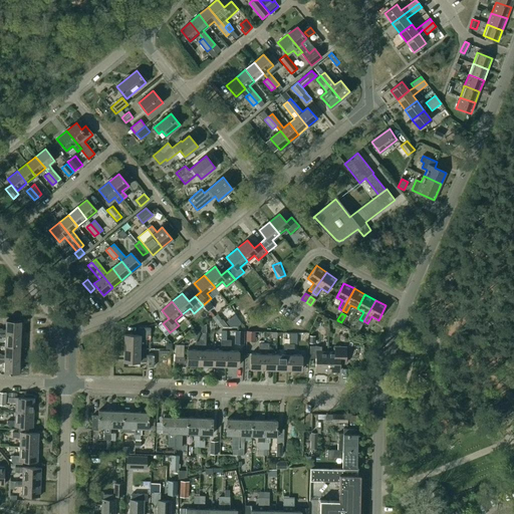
[(213,317),(212,318),(218,326),(223,326),(225,326),(226,325),(217,314),(214,316),(213,317)]
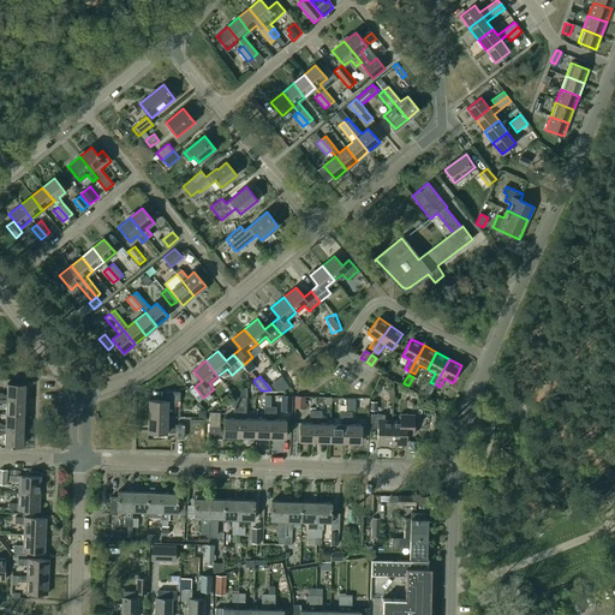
[(430,382),(424,394),(429,396),(436,384),(435,384),(430,382)]
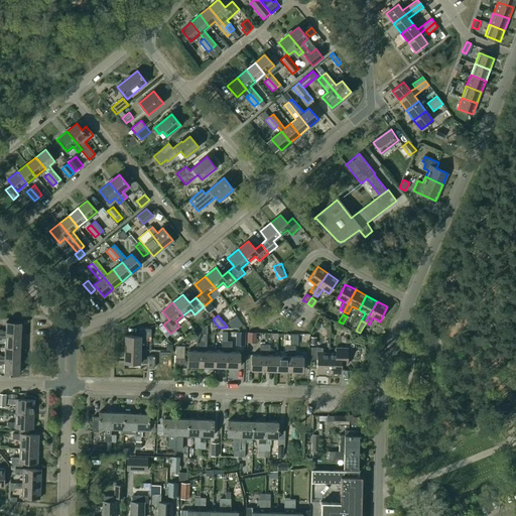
[(0,335),(20,336),(21,323),(6,321),(5,332),(2,332),(2,330),(0,330),(0,335)]
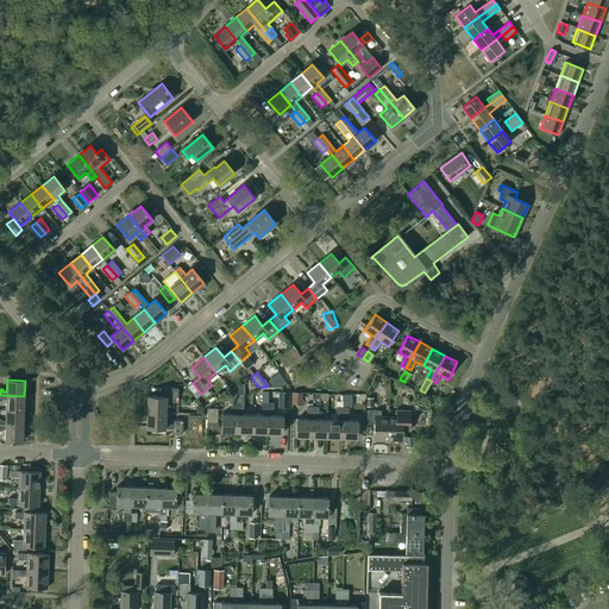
[(146,412),(167,413),(167,402),(175,402),(175,397),(177,397),(179,388),(163,388),(163,397),(146,396),(146,412)]
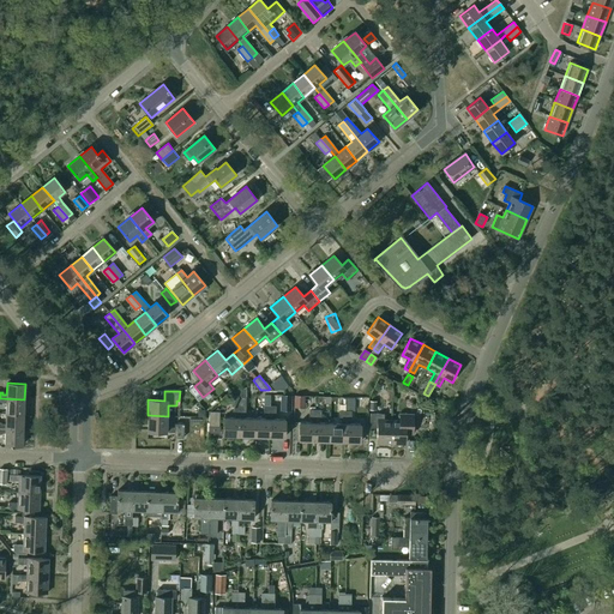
[(281,395),(280,411),(292,411),(292,396),(281,395)]
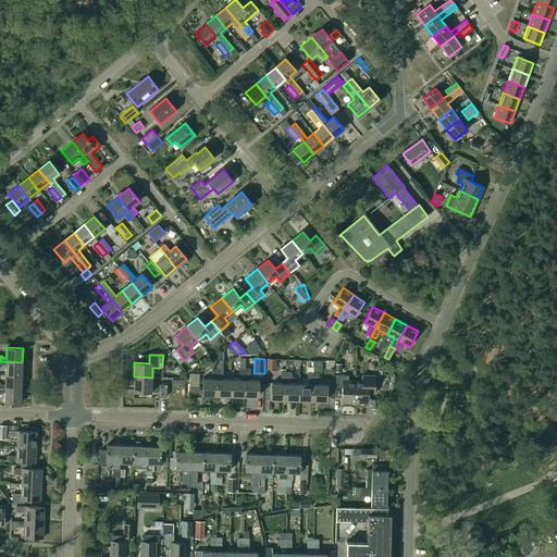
[(276,359),(267,359),(267,370),(276,370),(276,359)]
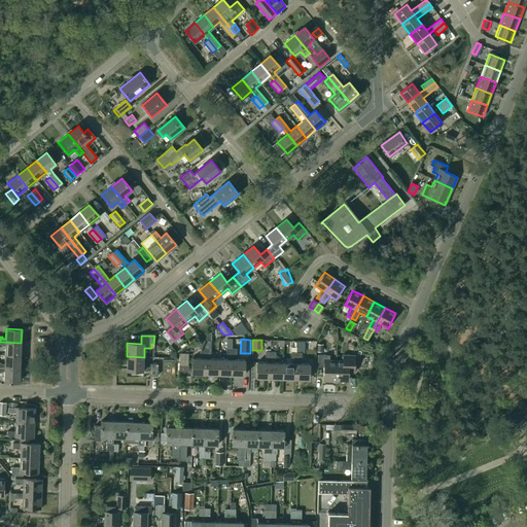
[(205,375),(206,341),(201,341),(201,355),(202,355),(202,358),(191,358),(191,374),(205,375)]
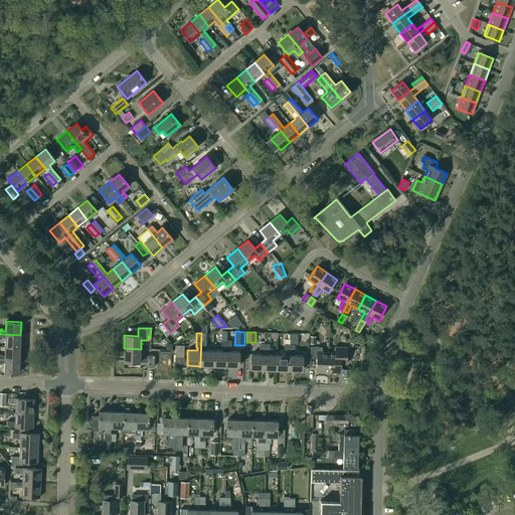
[(212,366),(213,351),(204,351),(204,347),(205,347),(206,333),(201,333),(200,366),(212,366)]
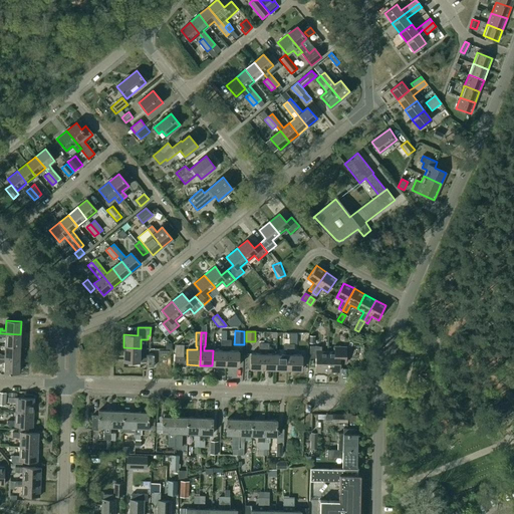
[(20,347),(20,334),(0,333),(0,338),(1,338),(1,337),(5,337),(5,346),(20,347)]
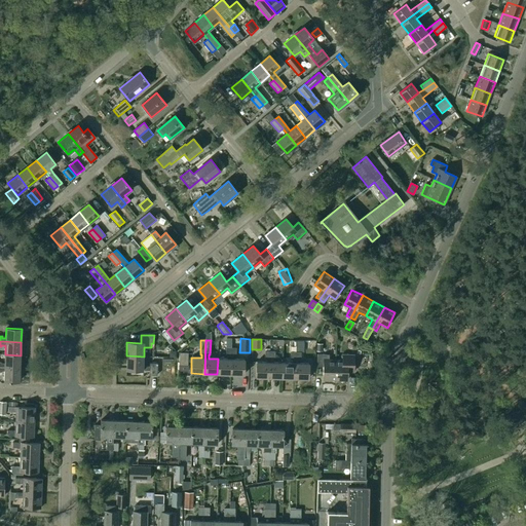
[(230,375),(231,348),(226,348),(226,355),(227,355),(227,359),(218,359),(217,374),(230,375)]
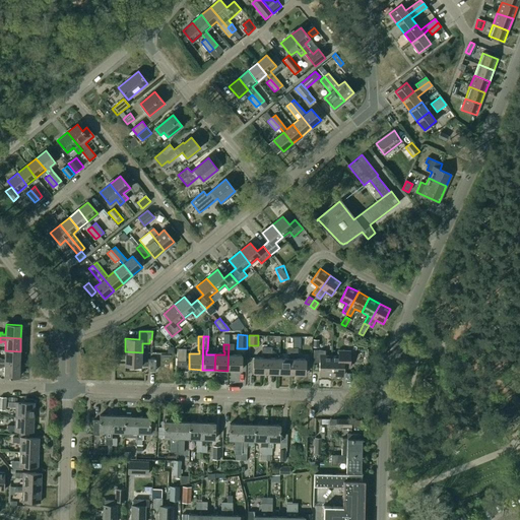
[(229,344),(228,371),(241,371),(242,355),(232,354),(232,351),(234,351),(234,344),(229,344)]
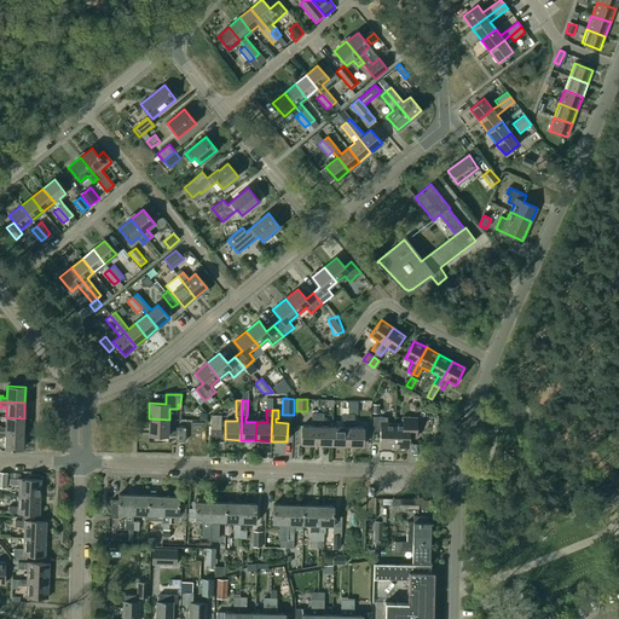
[(317,445),(318,414),(312,414),(312,422),(313,422),(313,426),(301,426),(301,444),(317,445)]
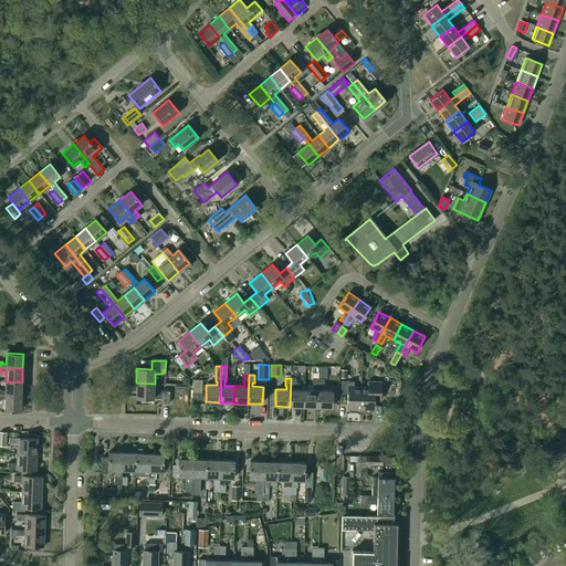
[(304,407),(304,390),(294,390),(294,386),(295,386),(296,378),(291,378),(290,407),(304,407)]
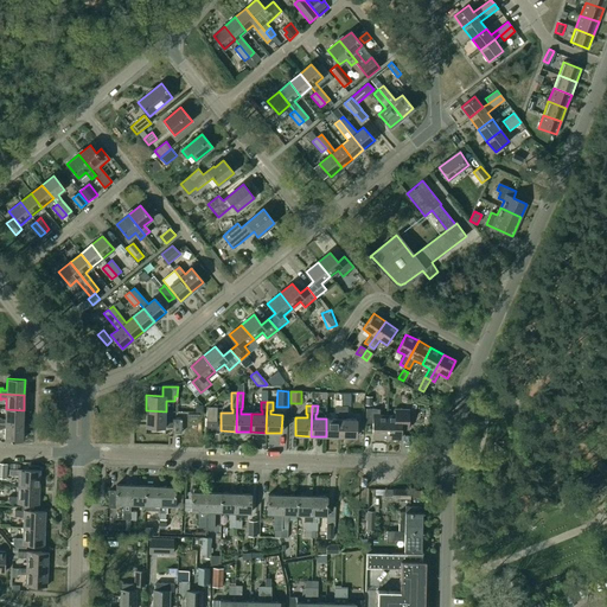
[(340,436),(342,407),(336,406),(336,415),(337,415),(337,419),(326,419),(326,436),(340,436)]
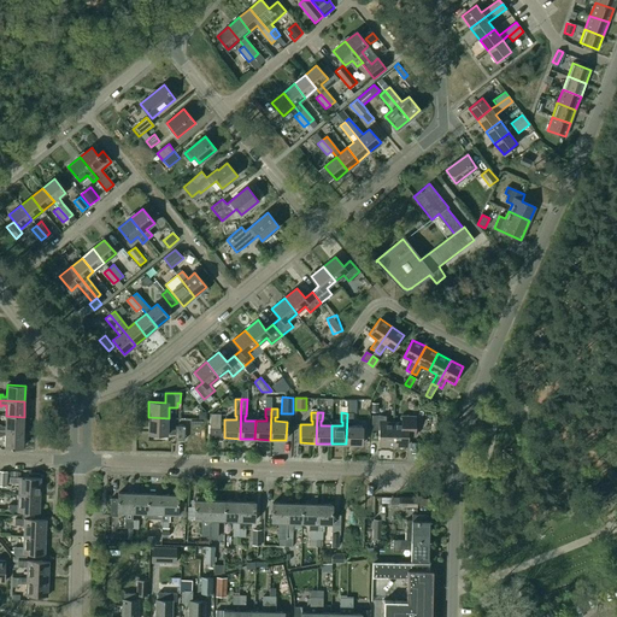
[(221,413),(216,413),(211,413),(211,428),(219,428),(221,413)]
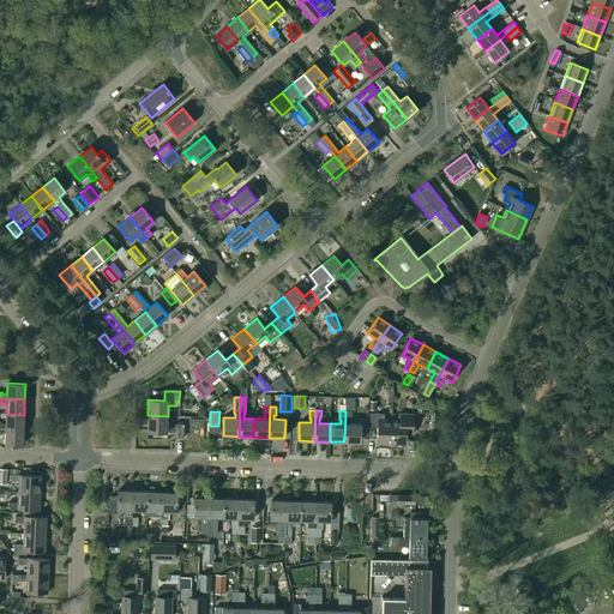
[(345,411),(344,441),(360,443),(361,425),(349,423),(349,420),(351,420),(351,411),(345,411)]
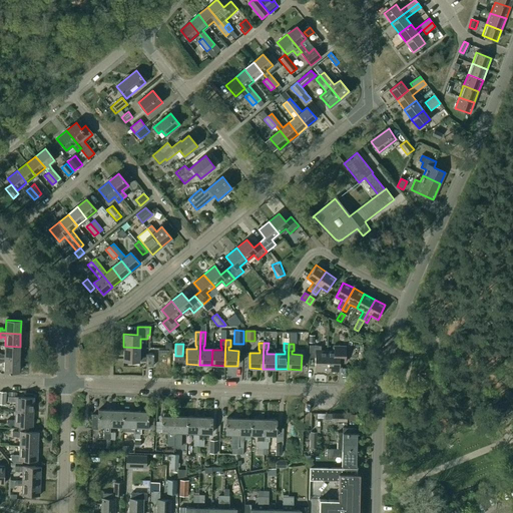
[(0,358),(19,359),(20,347),(5,346),(4,355),(0,355),(0,354),(0,353),(0,358)]
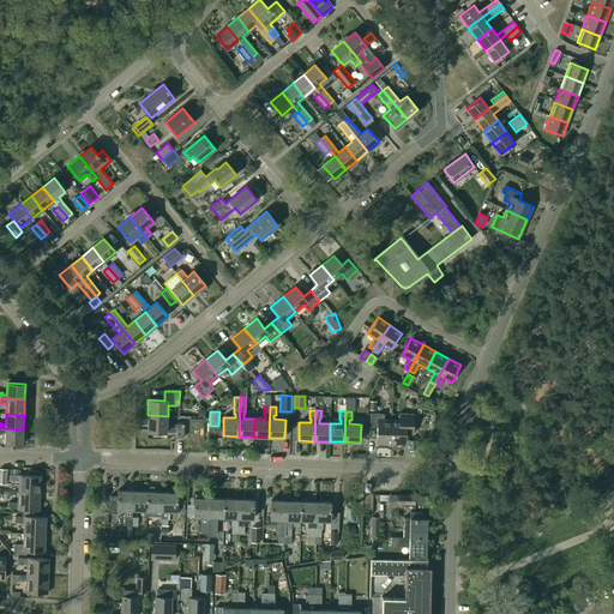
[(391,444),(391,421),(384,421),(384,414),(369,414),(369,428),(377,428),(377,443),(391,444)]
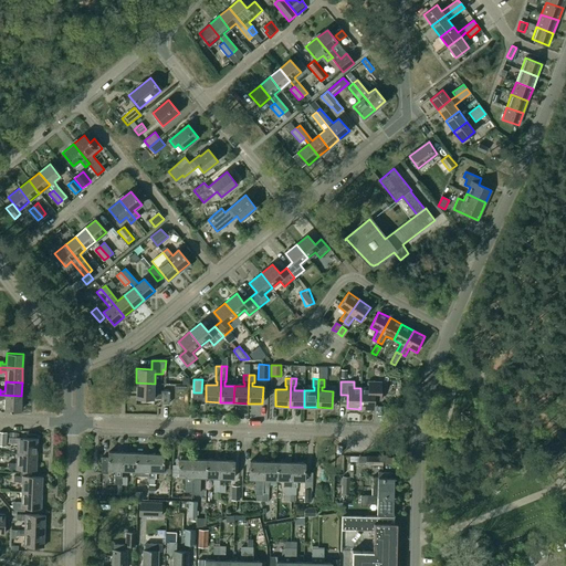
[(360,388),(360,409),(374,409),(374,396),(380,396),(381,383),(368,381),(368,388),(360,388)]
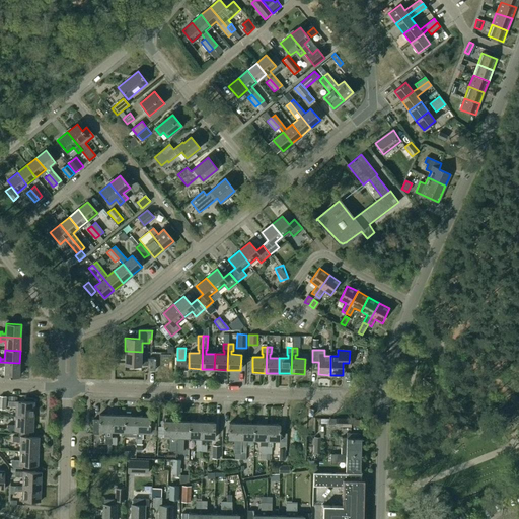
[(142,361),(142,352),(125,351),(125,365),(147,366),(147,370),(159,371),(160,358),(147,358),(147,361),(142,361)]
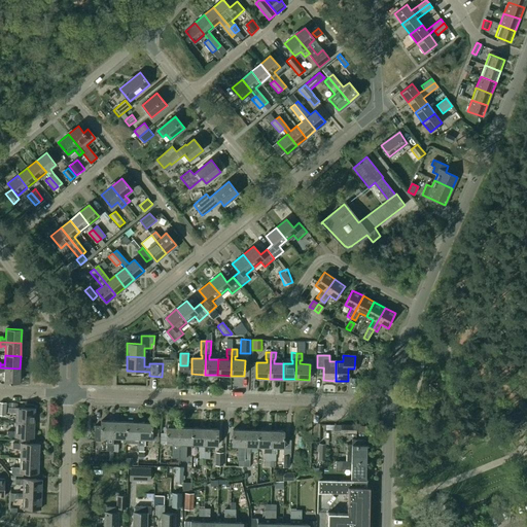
[(20,382),(20,369),(0,367),(0,371),(4,372),(4,382),(20,382)]
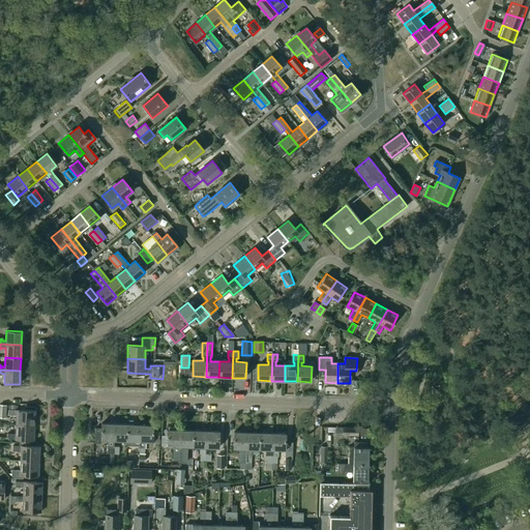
[(16,424),(34,425),(35,411),(8,410),(8,415),(17,415),(16,424)]
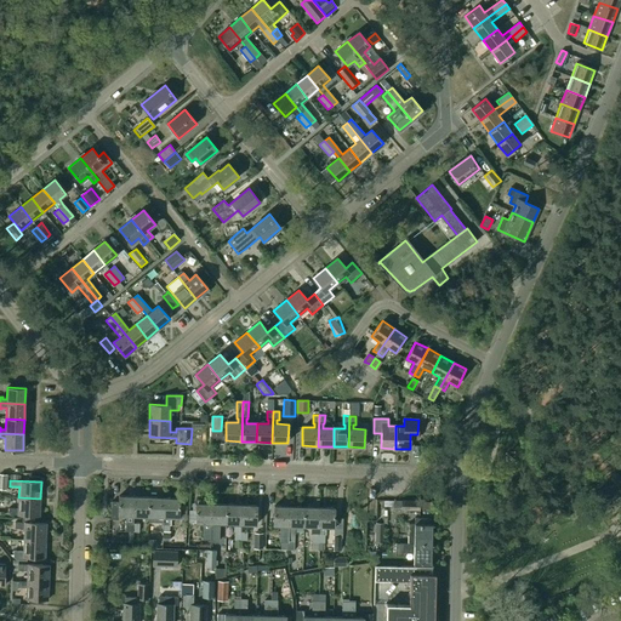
[(620,496),(620,491),(617,483),(598,490),(604,507),(615,503),(614,500),(620,496)]
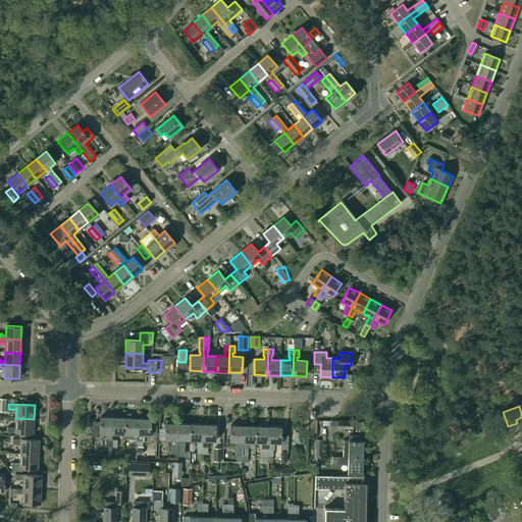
[(112,433),(112,418),(100,417),(100,422),(94,422),(93,436),(99,436),(100,433),(106,433),(106,437),(106,447),(111,448),(112,439),(112,433)]
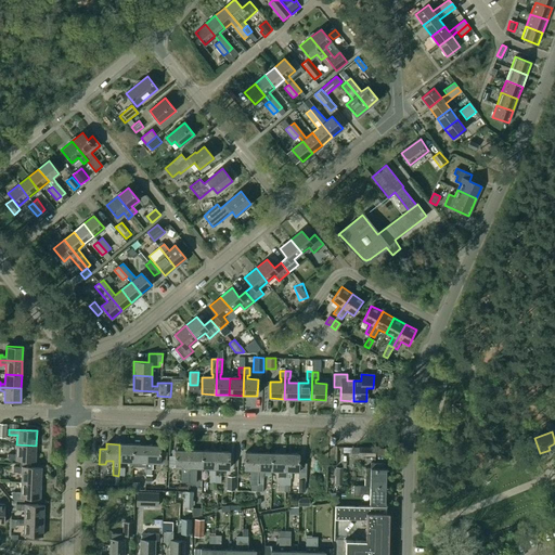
[(35,461),(36,446),(16,444),(16,455),(8,454),(8,460),(20,461),(33,461),(35,461)]
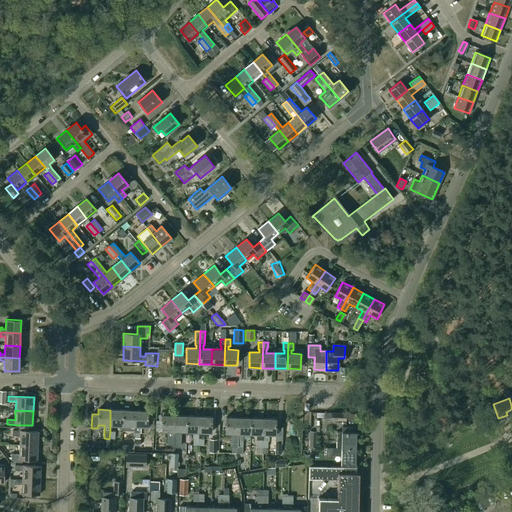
[(110,425),(122,426),(123,410),(110,410),(110,425)]
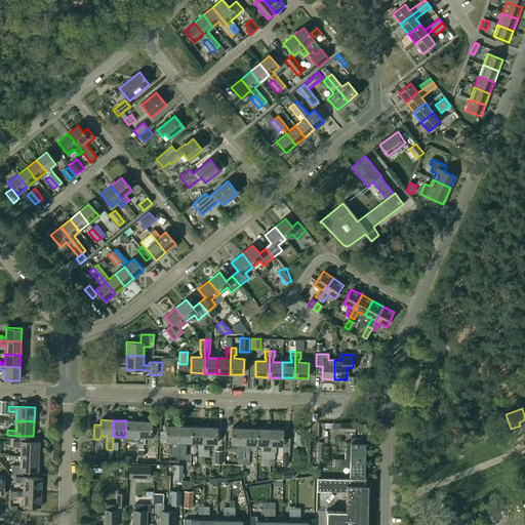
[(125,442),(137,442),(138,421),(126,420),(125,437),(125,442)]
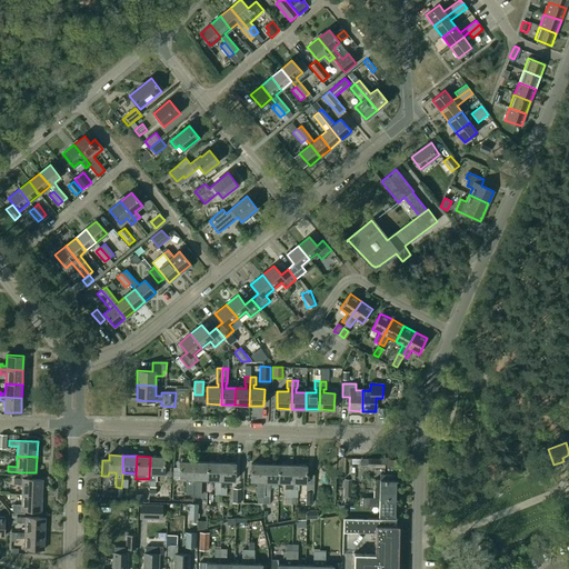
[(149,479),(149,488),(156,489),(156,475),(163,475),(165,457),(150,457),(149,479)]
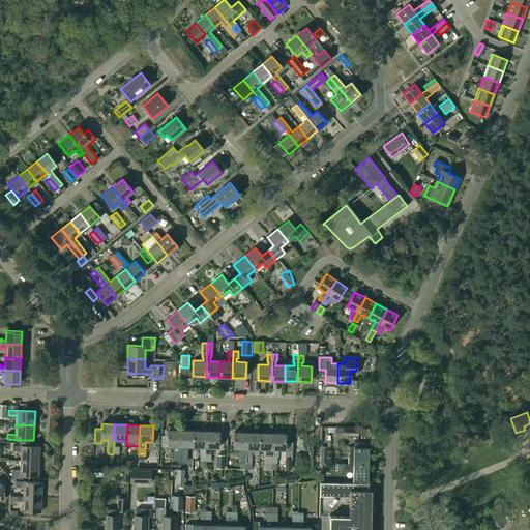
[(179,461),(180,431),(168,430),(167,446),(173,446),(173,461),(179,461)]
